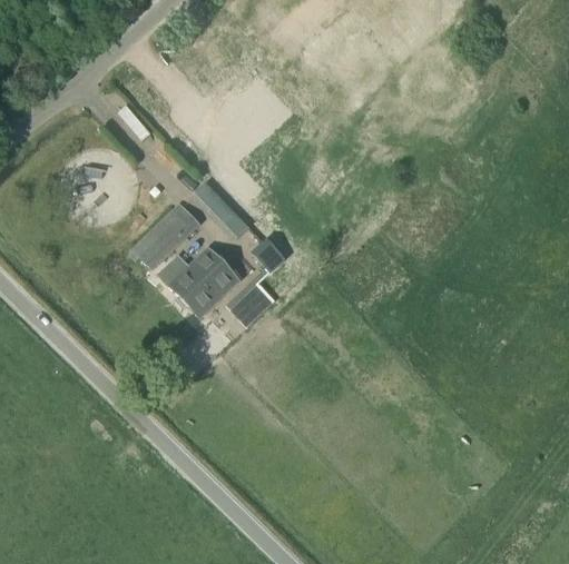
[(155,194),(159,189),(155,185),(150,189),(155,194)]
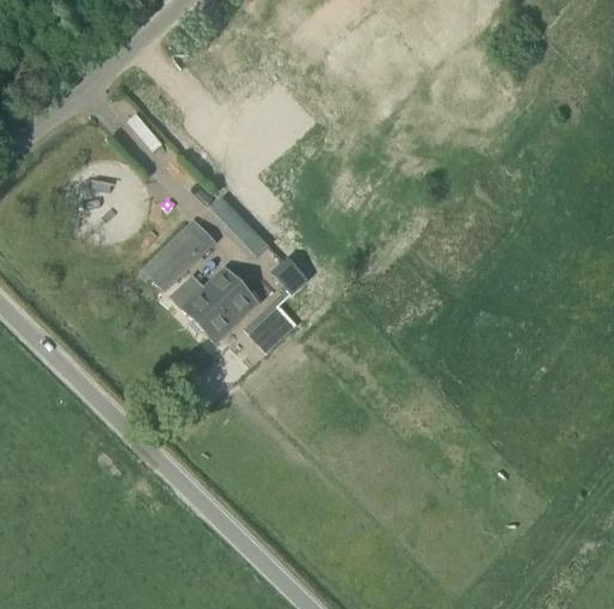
[(240,214),(227,227),(256,258),(270,244),(240,214)]
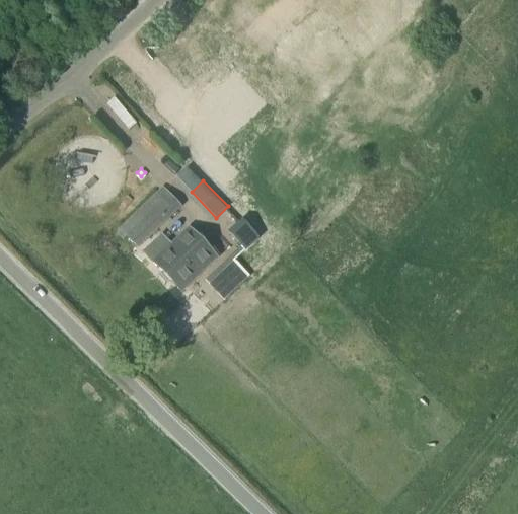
[(137,242),(179,203),(163,186),(122,226),(137,242)]
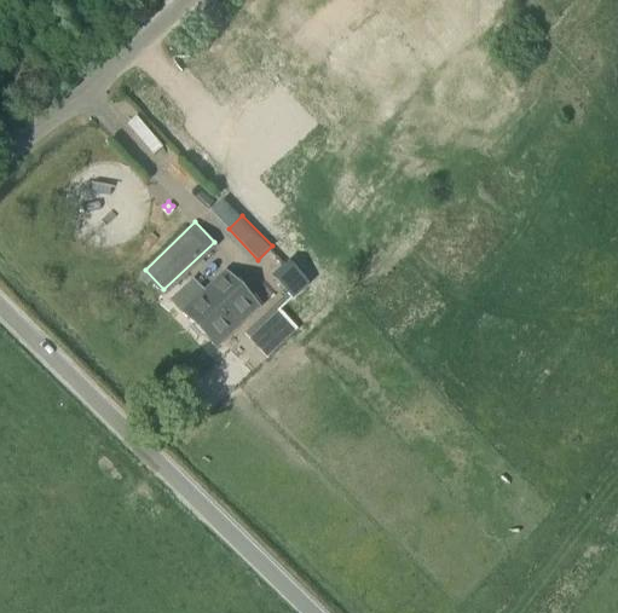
[(293,295),(309,279),(288,258),(272,272),(293,295)]
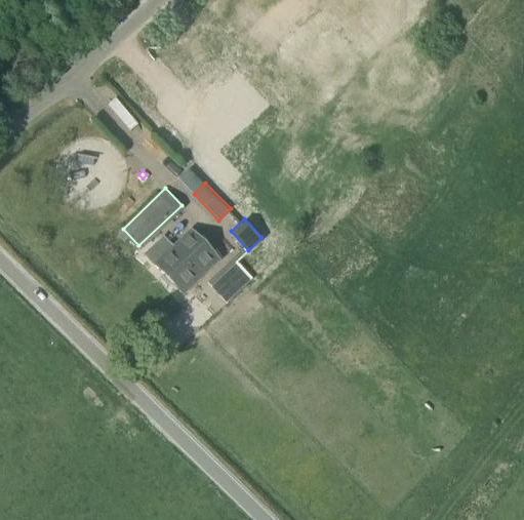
[(219,258),(191,228),(173,245),(163,235),(146,251),(184,292),(219,258)]
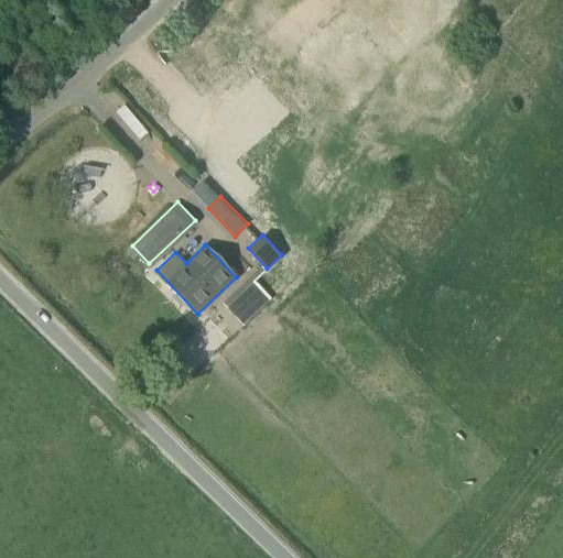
[(271,297),(255,280),(240,293),(237,290),(225,301),(244,321),(271,297)]
